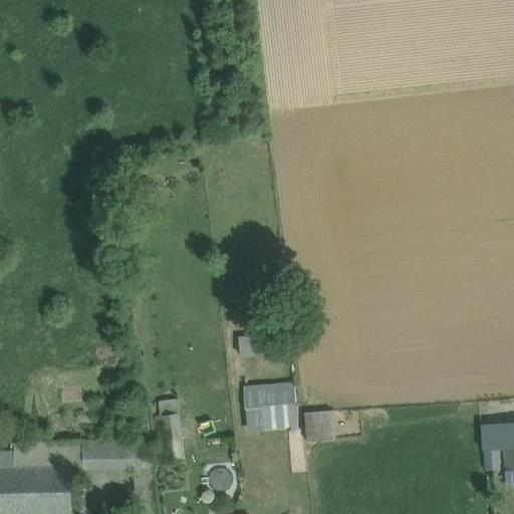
[(243,353),(274,352),(273,332),(243,333),(243,353)]
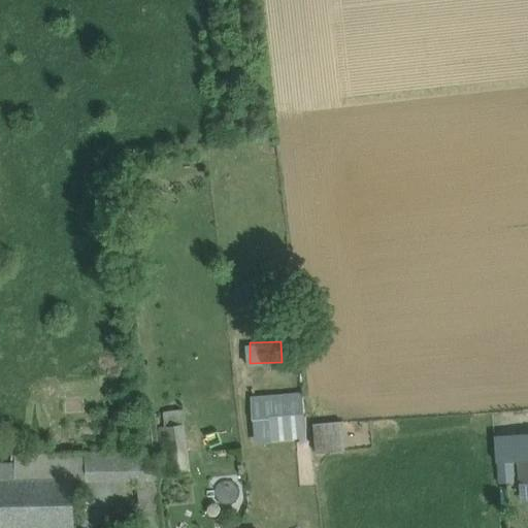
[(302,395),(251,398),(252,420),(268,419),(303,416),(302,395)]
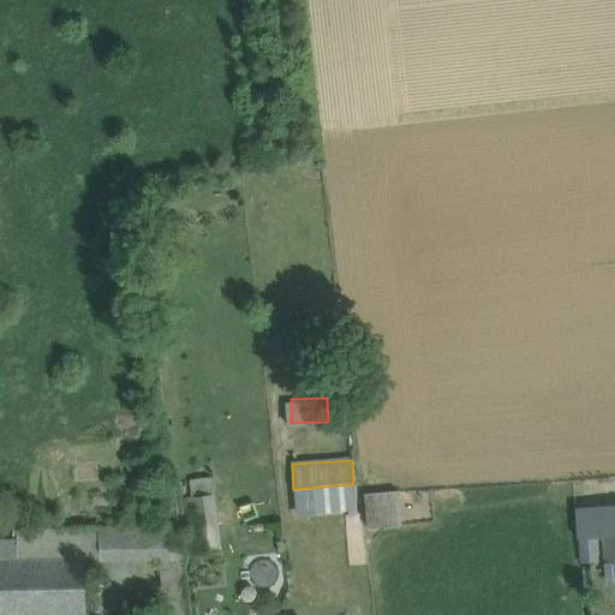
[(210,479),(190,482),(191,497),(213,495),(210,479)]
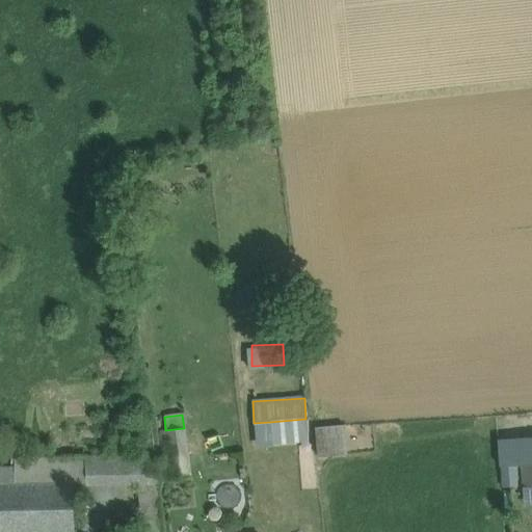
[(306,419),(270,422),(272,443),(308,441),(306,419)]
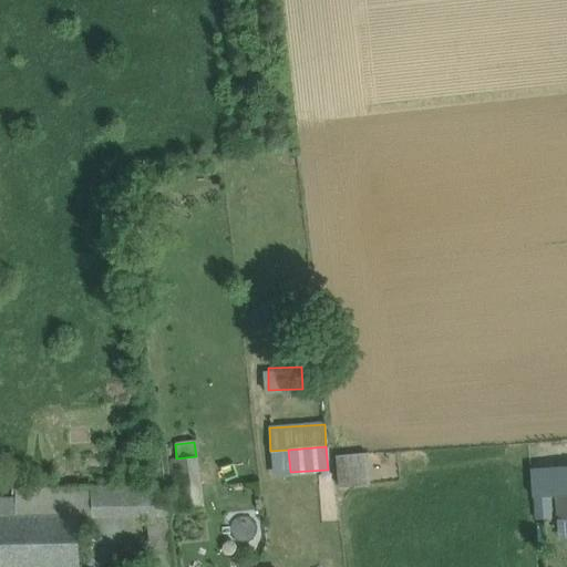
[(337,456),(339,487),(370,485),(368,453),(337,456)]
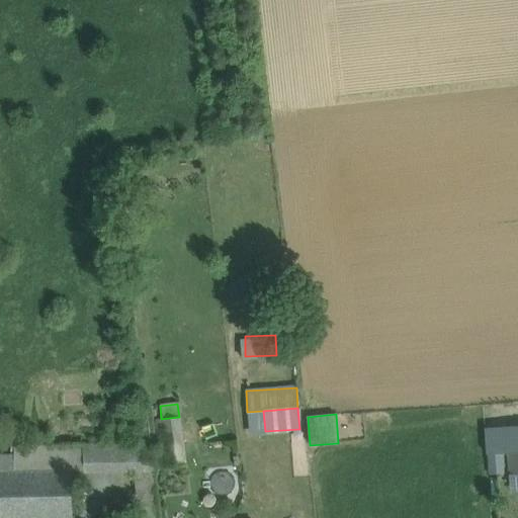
[(161,419),(155,420),(161,467),(185,464),(179,417),(161,419)]
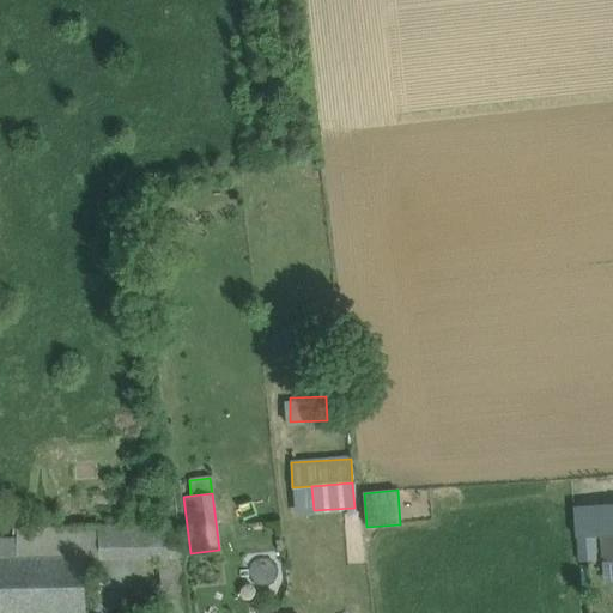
[(612,509),(599,510),(602,562),(612,559),(612,509)]
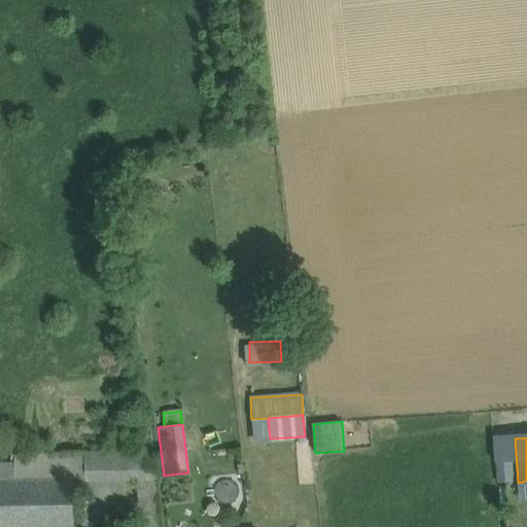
[(153,451),(136,452),(138,479),(156,479),(153,451)]
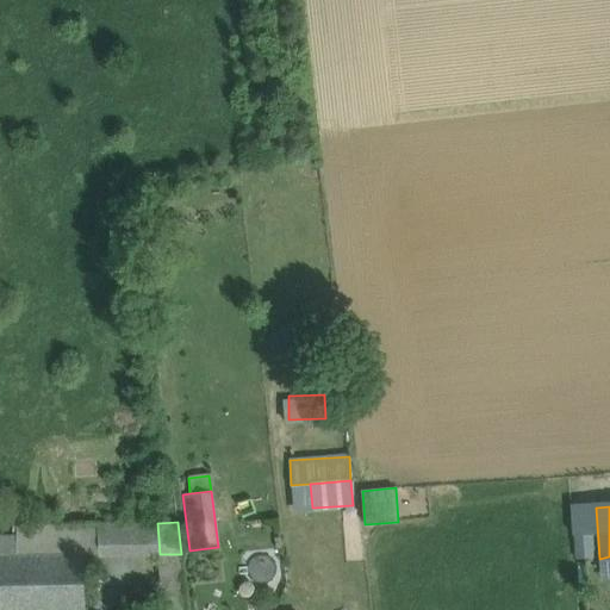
[(157,523),(97,524),(98,555),(160,554),(157,523)]
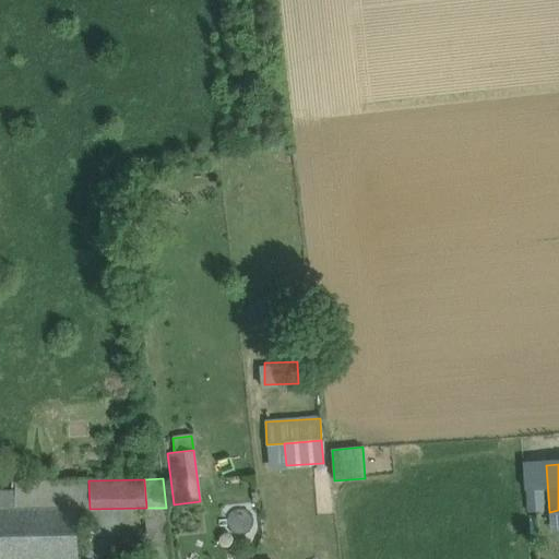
[(543,509),(539,484),(523,486),(526,510),(543,509)]
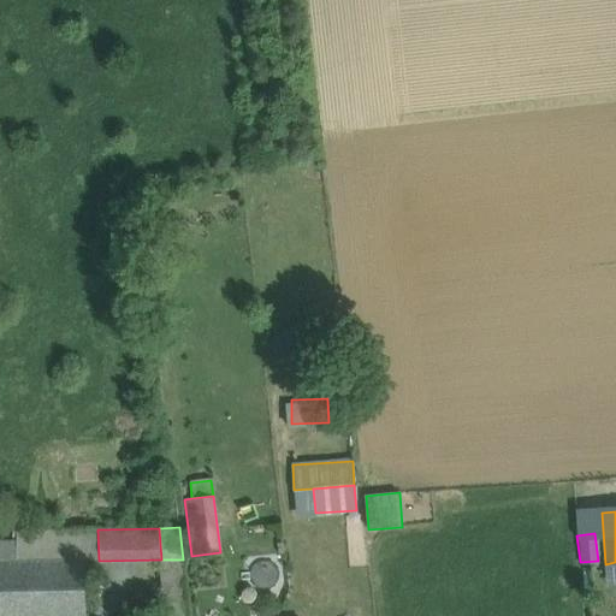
[(18,540),(0,540),(0,560),(18,560),(18,540)]
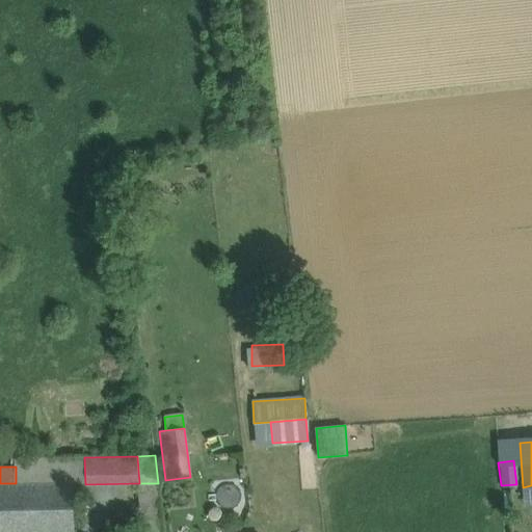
[(196,531),(190,477),(165,480),(171,531),(196,531)]
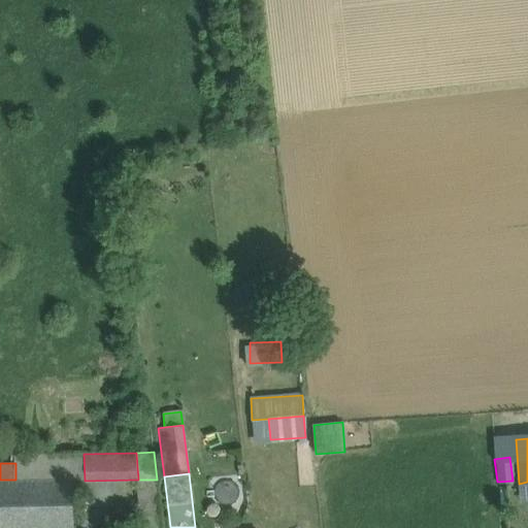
[(72,479),(15,480),(18,527),(69,527),(73,527),(72,479)]
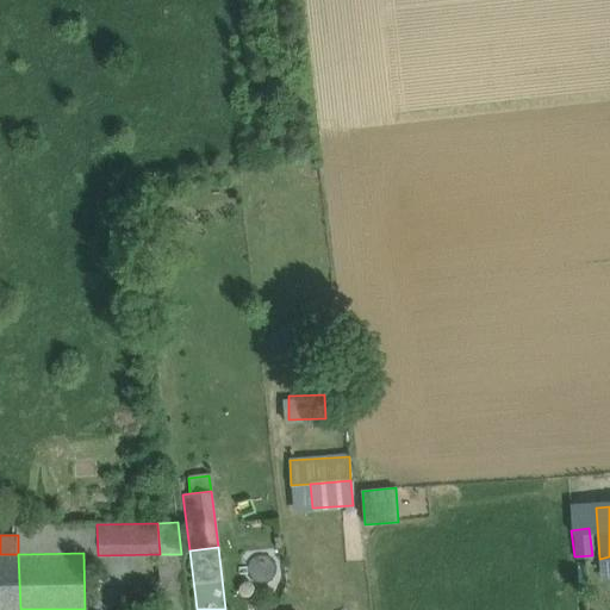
[(20,609),(18,554),(0,554),(0,609),(20,609)]
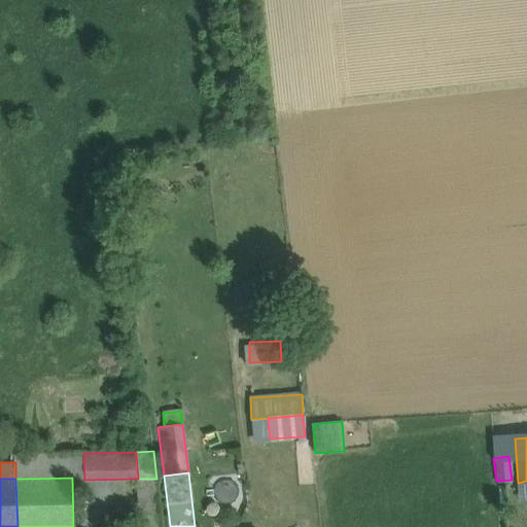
[(162,526),(156,479),(138,479),(142,526),(162,526)]
